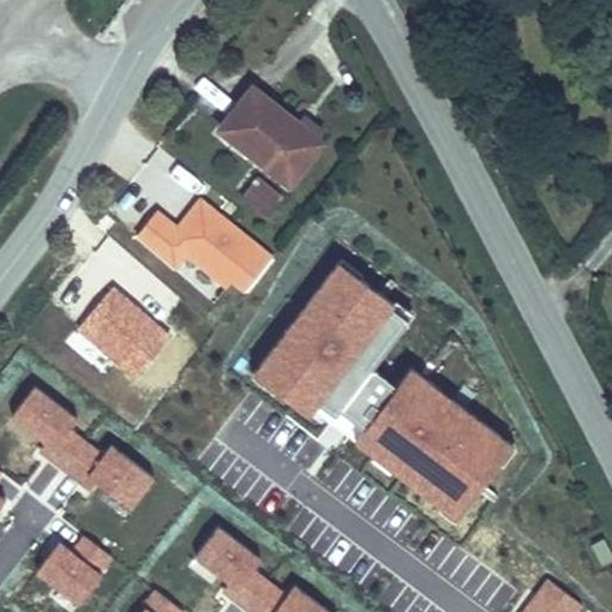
[(219,135),(289,191),(325,148),(251,91),(219,135)]
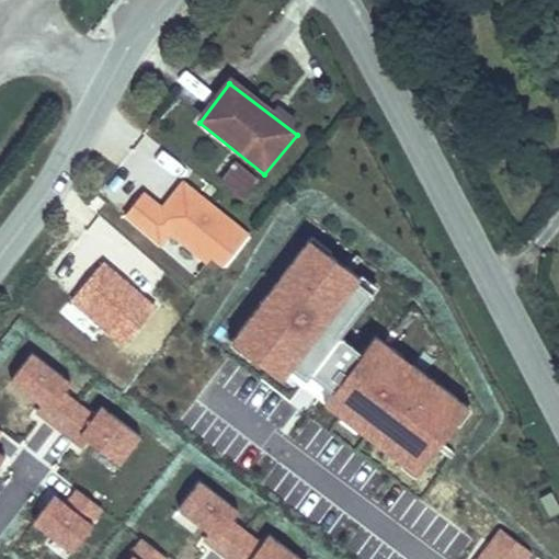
[(236,164),(223,182),(244,198),(258,181),(236,164)]
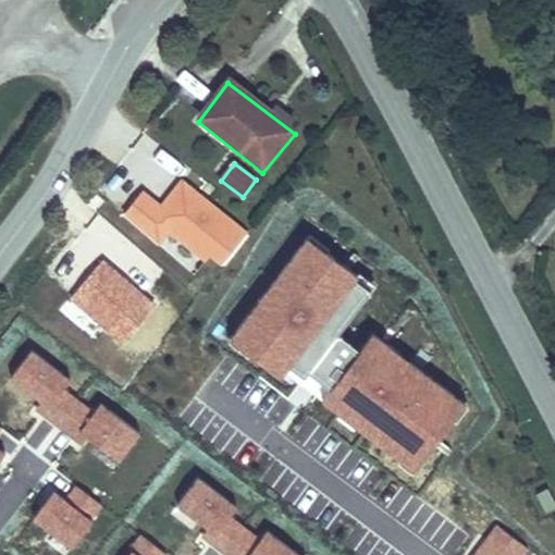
[(345,335),(379,286),(304,236),(233,341),(423,469),(469,402),(371,336),(364,348),(345,335)]
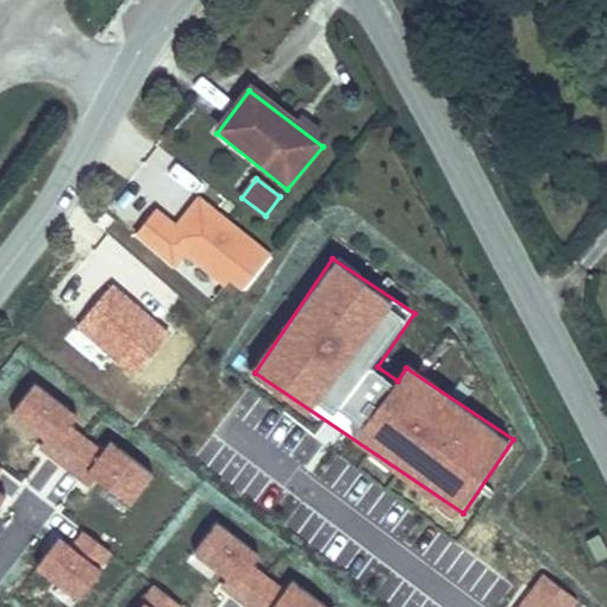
[(8,418),(130,508),(154,475),(112,444),(105,452),(70,426),(77,417),(33,385),(8,418)]
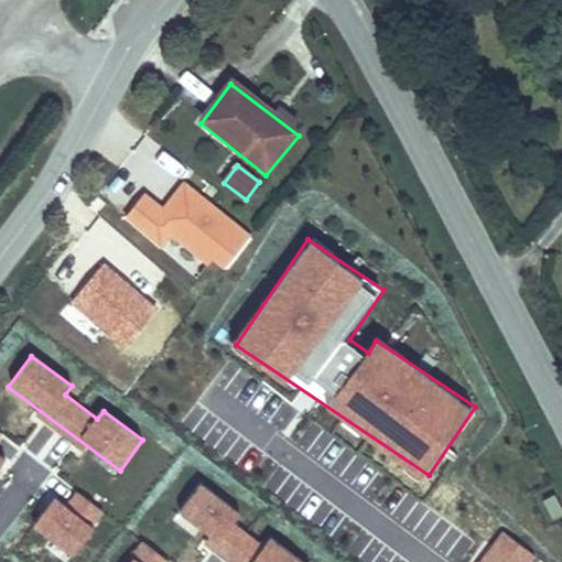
[(207,450),(255,396),(228,374),(182,428),(207,450)]
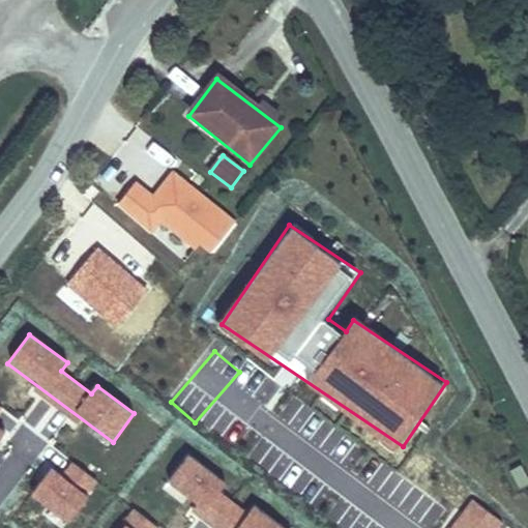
[(226,405),(209,426),(234,445),(251,424),(226,405)]
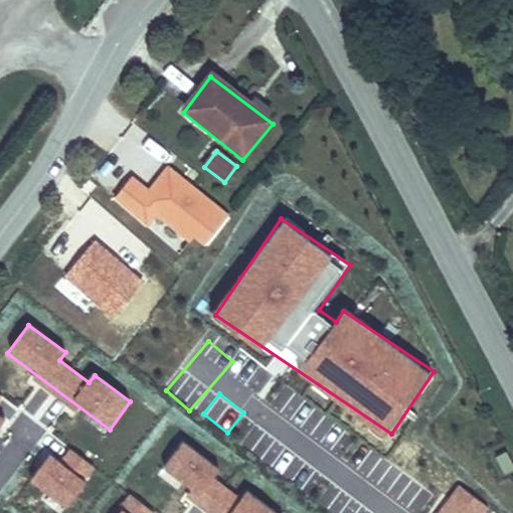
[(66,508),(96,469),(63,445),(34,484),(66,508)]
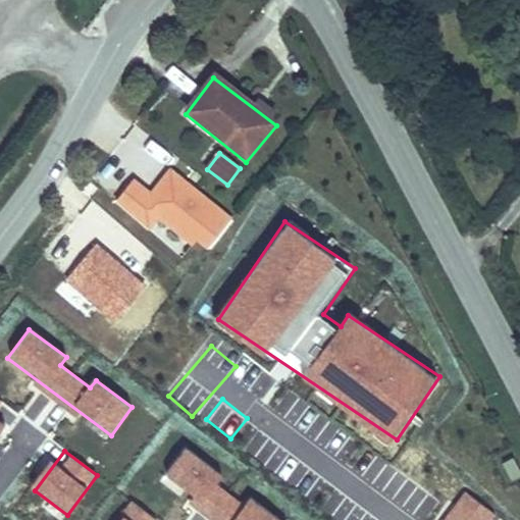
[(96,519),(113,482),(95,474),(75,517),(82,519),(96,519)]
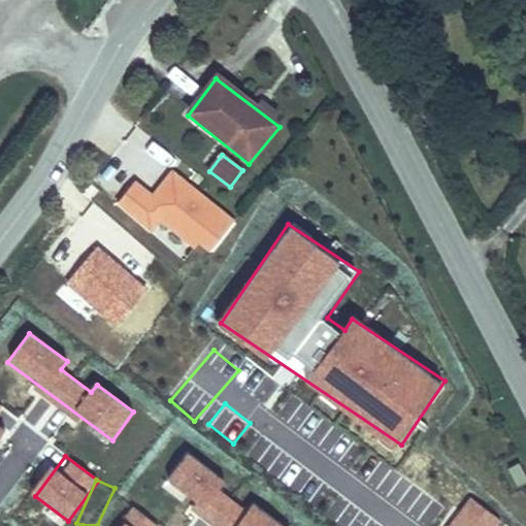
[(158,525),(134,508),(122,525),(158,525)]
